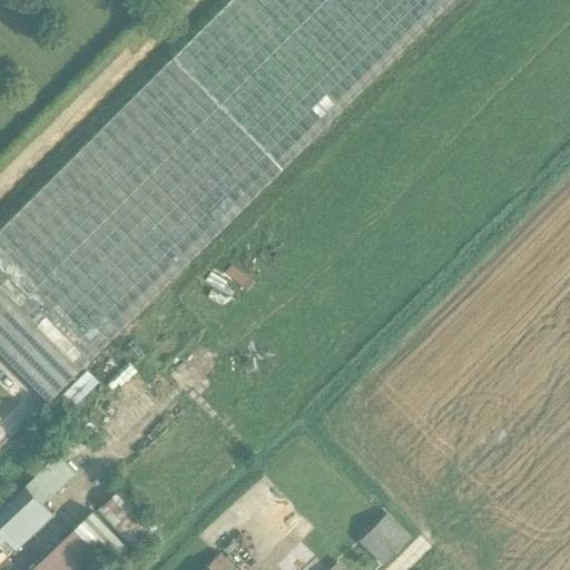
[(0,352),(49,401),(80,370),(452,0),(229,0),(0,228),(0,352)]
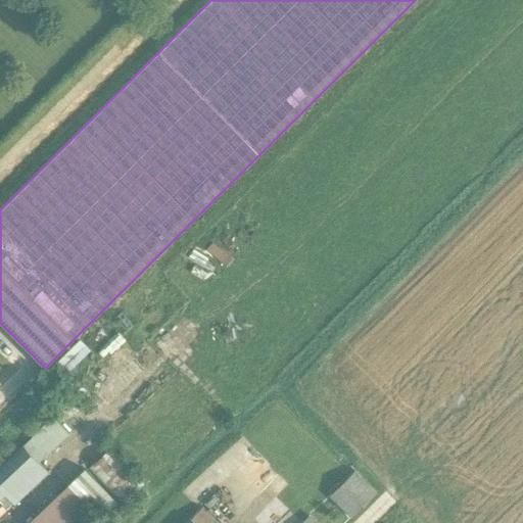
[(7,510),(13,503),(14,505),(48,472),(38,461),(67,433),(53,418),(0,469),(0,508),(2,506),(7,510)]
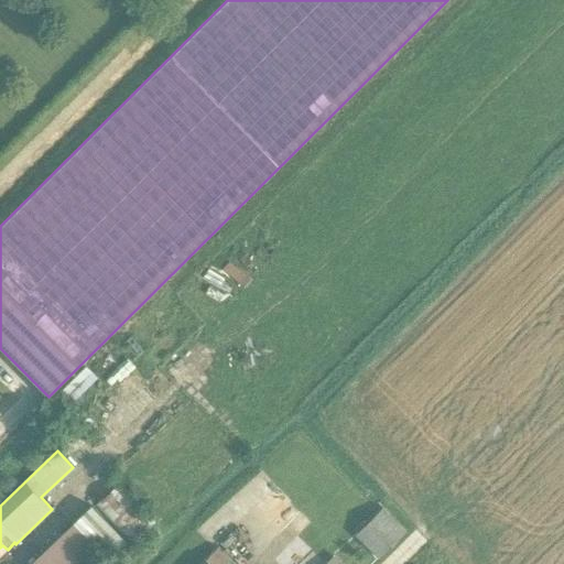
[(154,521),(127,494),(118,484),(96,506),(131,543),(154,521)]
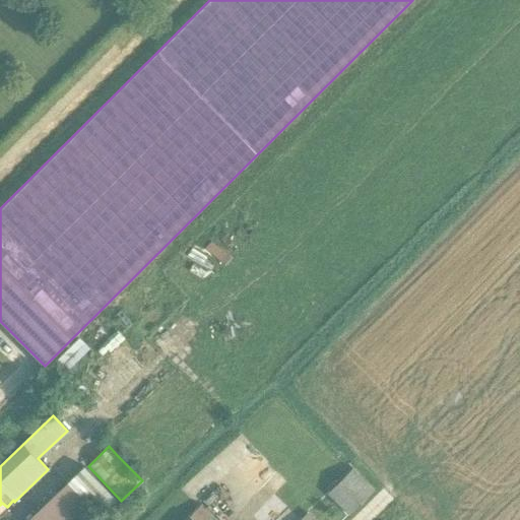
[(84,465),(68,481),(87,502),(102,517),(119,502),(84,465)]
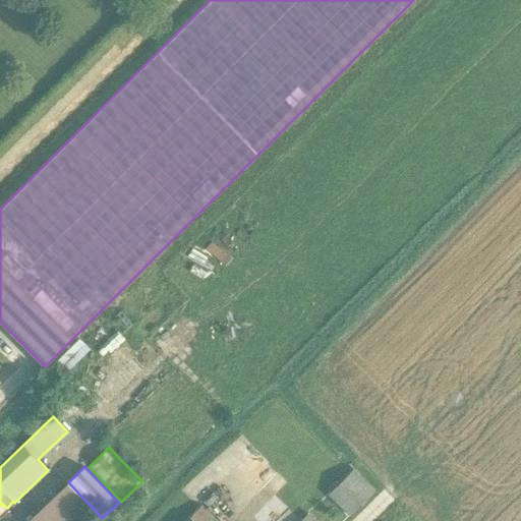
[(353,468),(328,494),(350,516),(375,491),(353,468)]
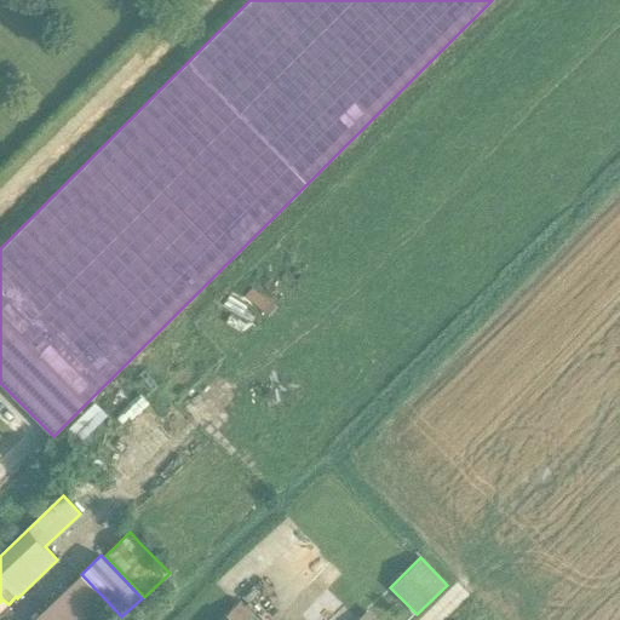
[(81,574),(33,619),(81,619),(104,598),(81,574)]
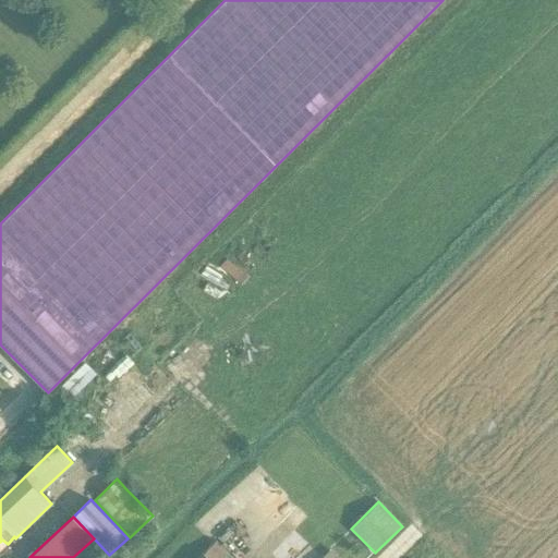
[(235,557),(217,538),(203,553),(196,557),(235,557)]
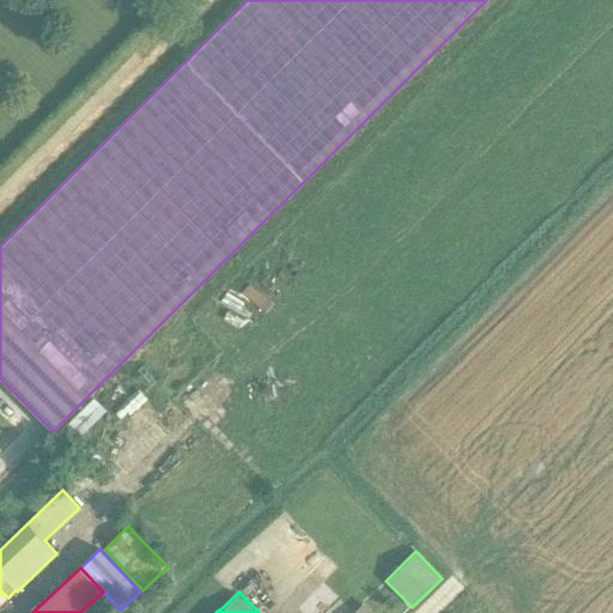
[(374,612),(363,602),(352,612),(374,612)]
